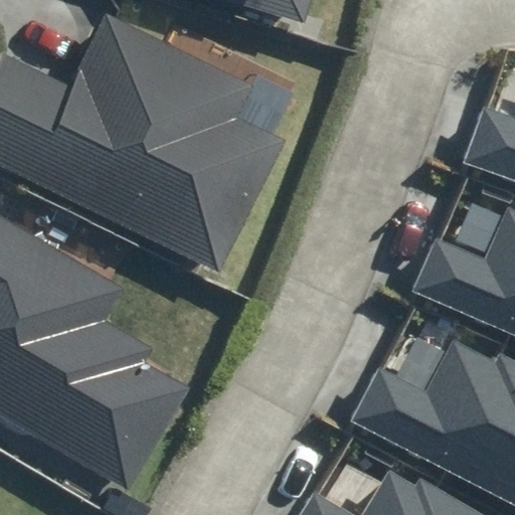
[(240,0),(306,19),(311,0),(240,0)]
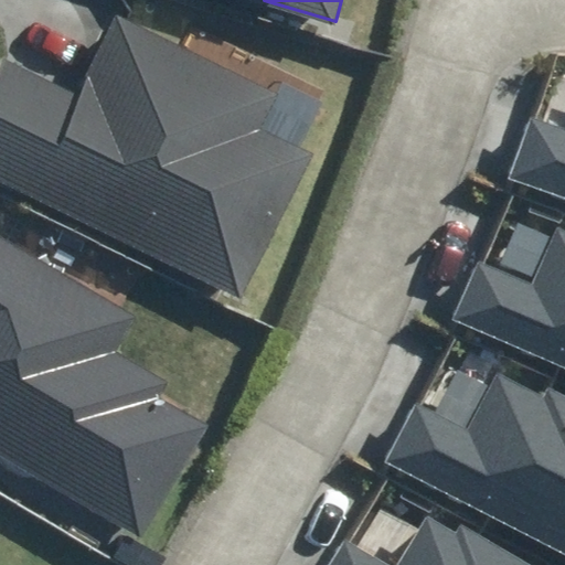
[(0,57),(0,182),(243,299),(312,157),(260,132),(279,93),(116,14),(77,95),(0,57)]
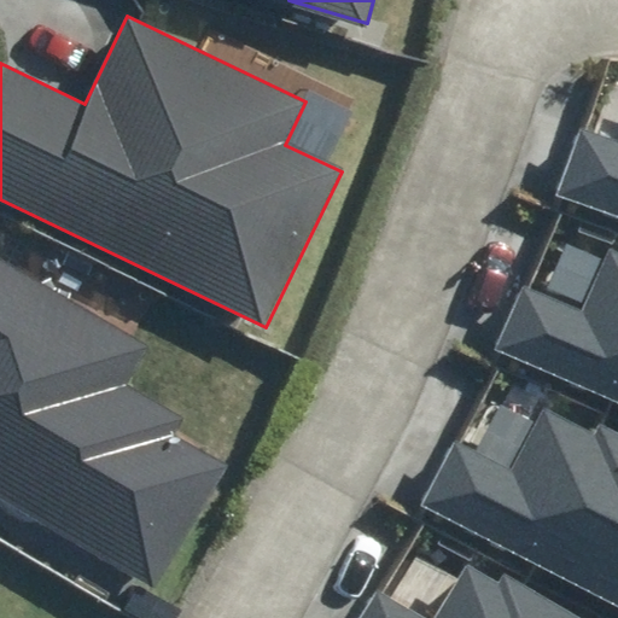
[(617,141),(579,128),(557,196),(617,217),(617,141)]
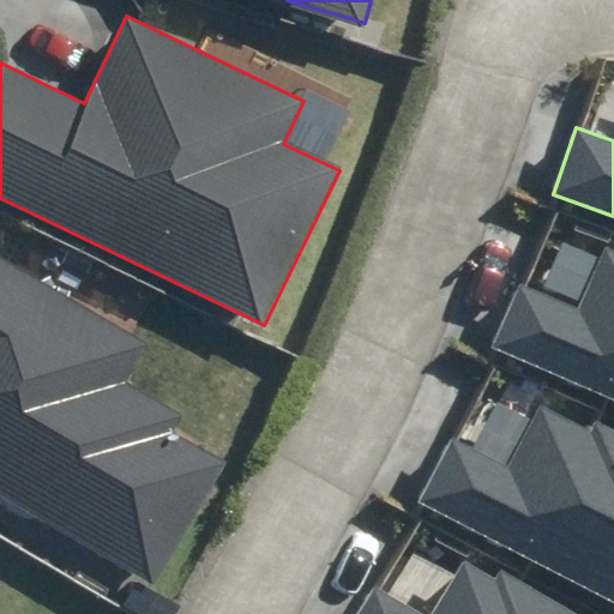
[(519,286),(492,349),(613,401),(613,252),(603,248),(577,311),(519,286)]
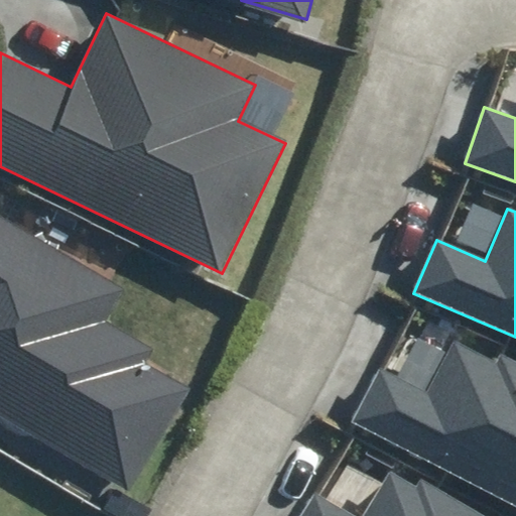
[(0,415),(129,491),(190,387),(146,361),(153,350),(104,320),(124,286),(0,214),(0,415)]
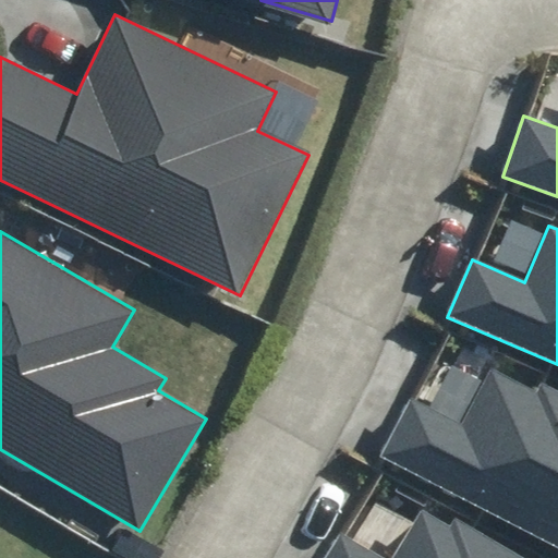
[(413,399),(384,455),(557,543),(557,388),(546,383),(538,396),(490,371),(463,424),(413,399)]
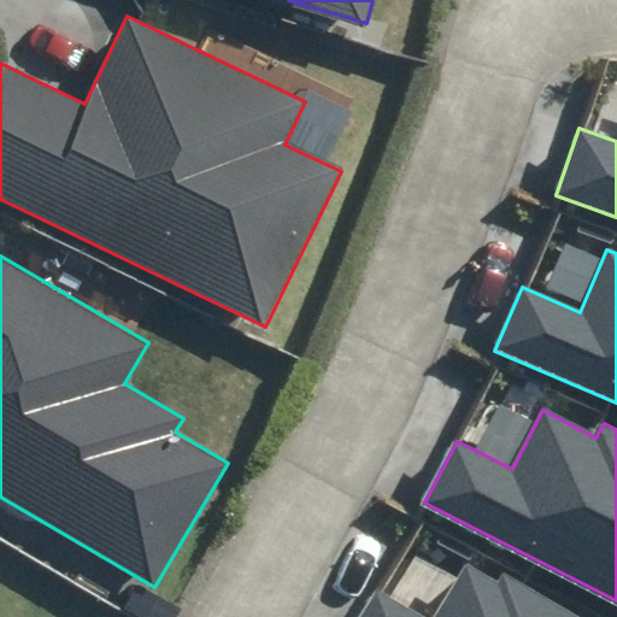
[(422,616),(377,591),(360,616),(582,616),(506,573),(499,585),(468,565),(435,616),(422,616)]
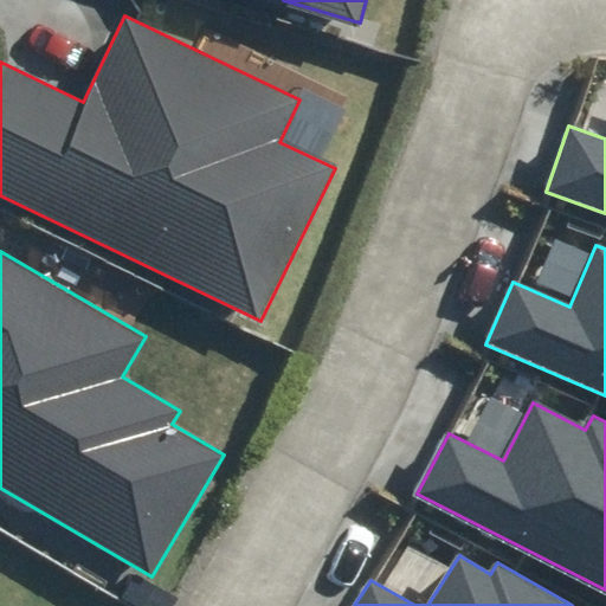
All buildings are outlined.
